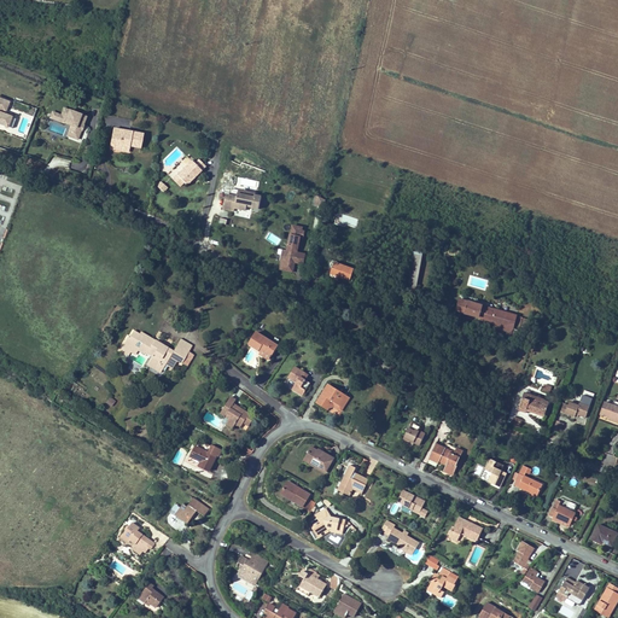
[(6,129),(11,130),(15,121),(0,116),(1,114),(6,115),(10,104),(0,100),(0,126),(4,128),(4,129),(6,130),(6,129)]
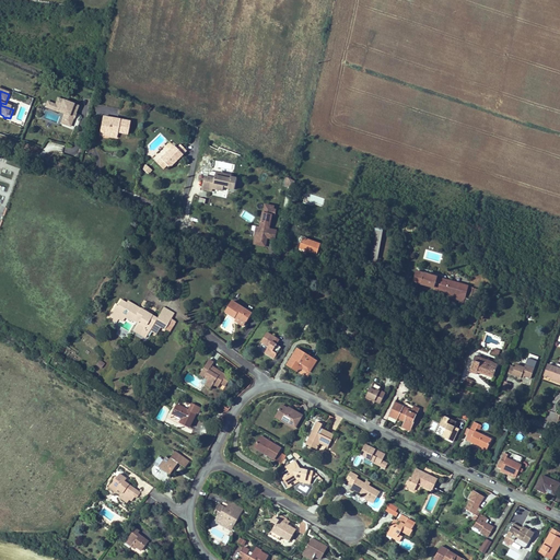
[(74,114),(78,106),(57,98),(55,105),(53,111),(63,114),(62,119),(65,120),(65,121),(65,125),(70,126),(73,118),(73,117),(72,116),(73,114),(74,115),(74,114)]
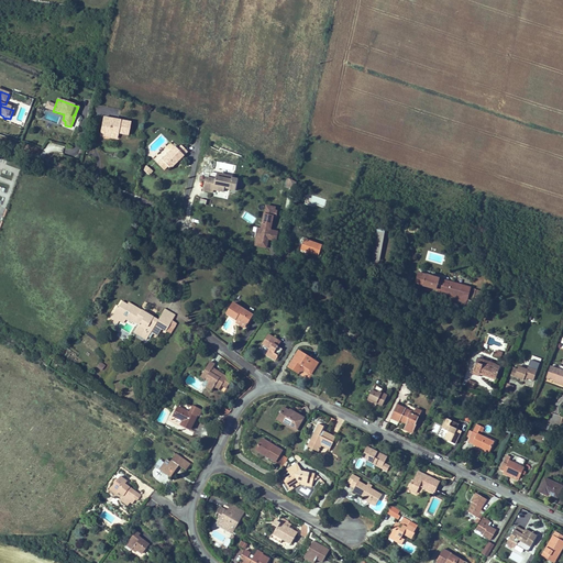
[(112,119),(103,118),(100,135),(109,138),(109,134),(118,135),(118,133),(128,135),(130,122),(119,120),(119,122),(111,120),(112,119)]
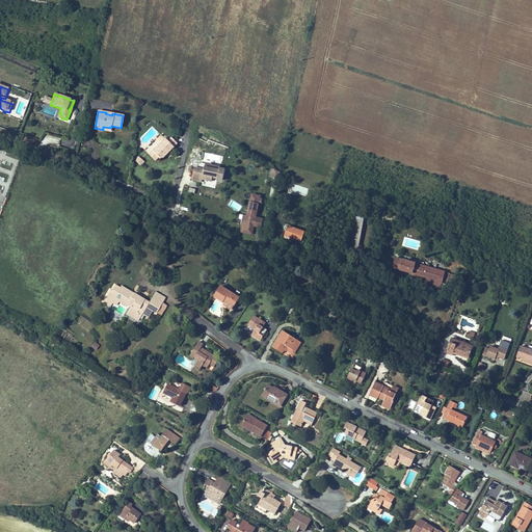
[(41,142),(50,145),(53,136),(44,133),(41,142)]
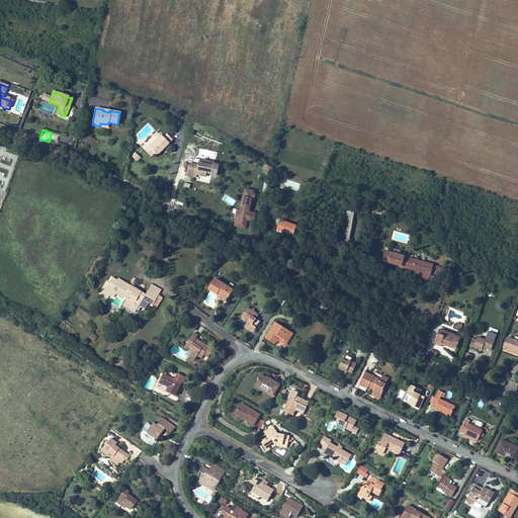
[(172,140),(166,134),(163,138),(160,135),(148,147),(154,153),(157,156),(161,152),(160,151),(162,149),(163,149),(172,140)]
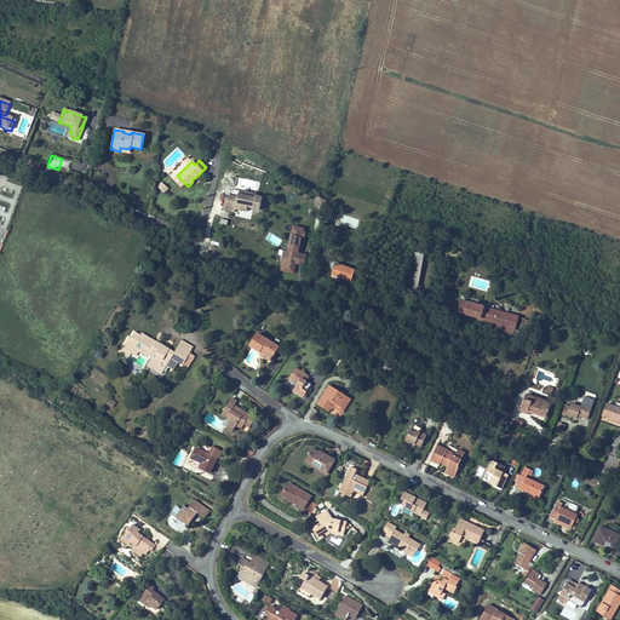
[(184,183),(177,176),(173,179),(181,187),(184,183)]
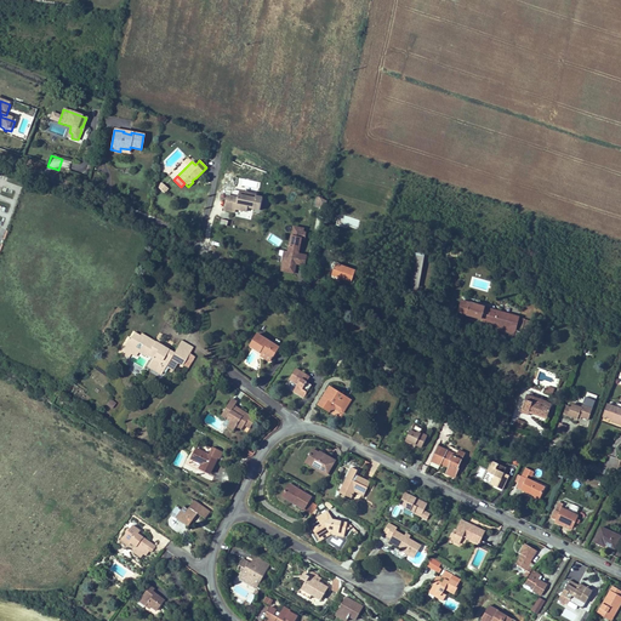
[(167,189),(166,187),(161,183),(158,187),(164,193),(167,189)]
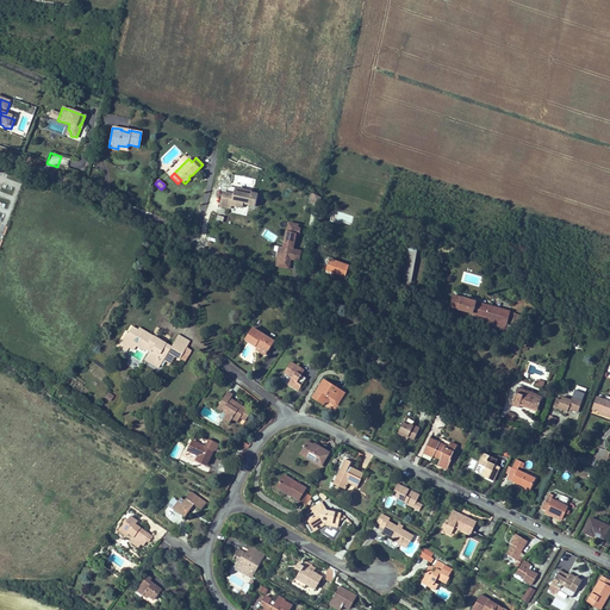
[(249,200),(249,203),(256,204),(259,191),(251,190),(250,192),(250,195),(234,193),(232,197),(222,194),(221,204),(231,206),(232,203),(243,205),(243,201),(244,199),(249,200)]
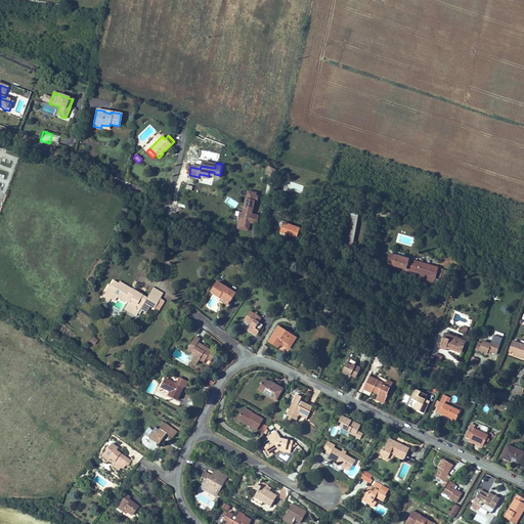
[(273,176),(276,170),(268,166),(265,173),(273,176)]
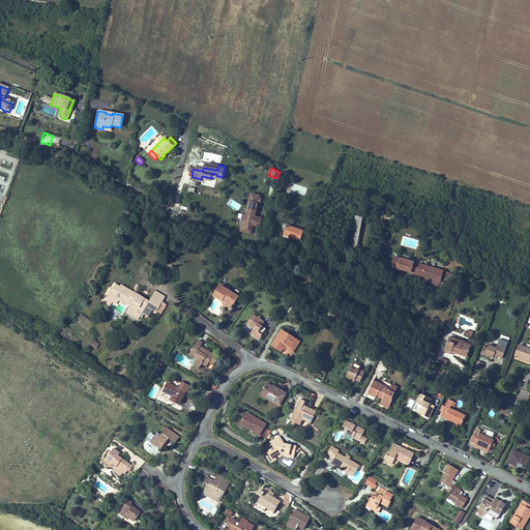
[(259,226),(260,218),(253,216),(256,203),(258,204),(260,199),(257,198),(258,195),(249,194),(245,214),(244,218),(241,217),(239,230),(249,233),(252,225),(252,224),(254,224),(254,225),(259,226)]
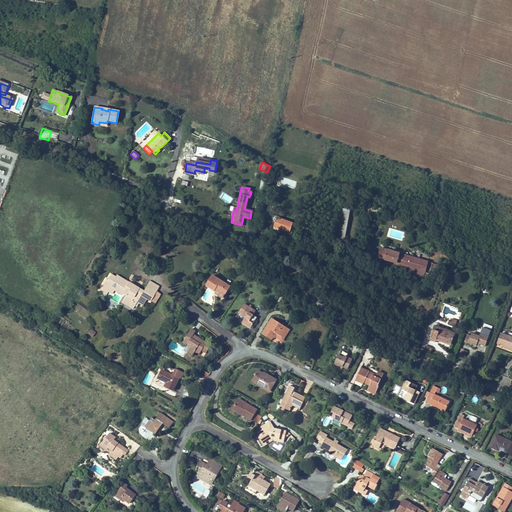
[(345,237),(350,212),(350,208),(343,207),(336,240),(347,241),(347,237),(345,237)]
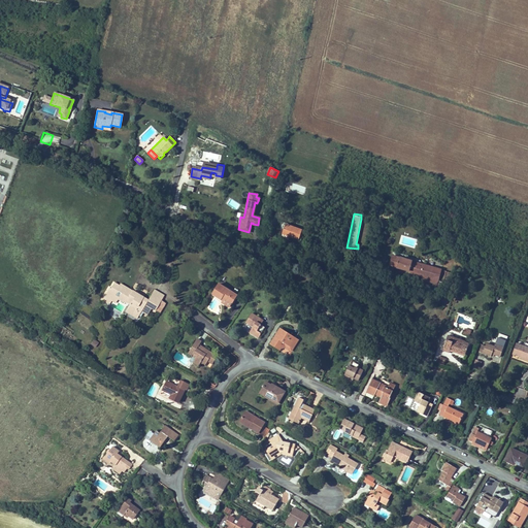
[(299,239),(302,230),(294,227),(286,225),(284,229),(283,232),(290,235),(290,236),(299,239)]
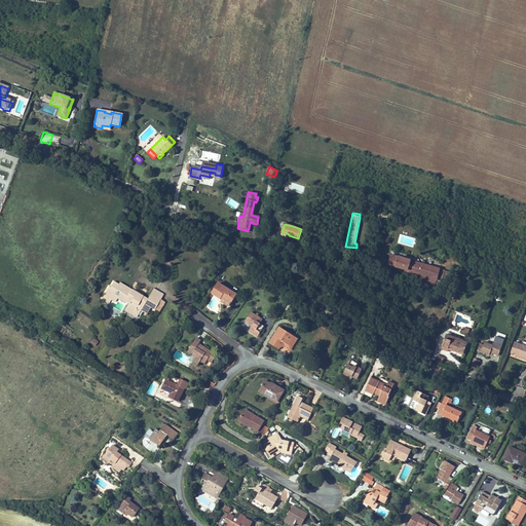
[(442,282),(445,271),(445,270),(444,270),(390,255),(388,264),(408,270),(408,271),(421,275),(419,284),(441,290),(442,282)]
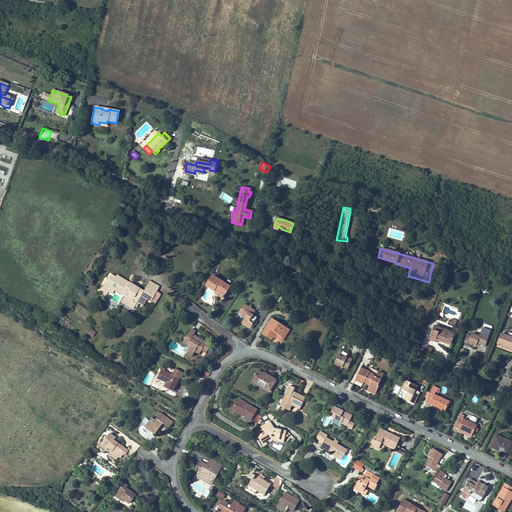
[(438,275),(441,265),(433,264),(430,274),(438,275)]
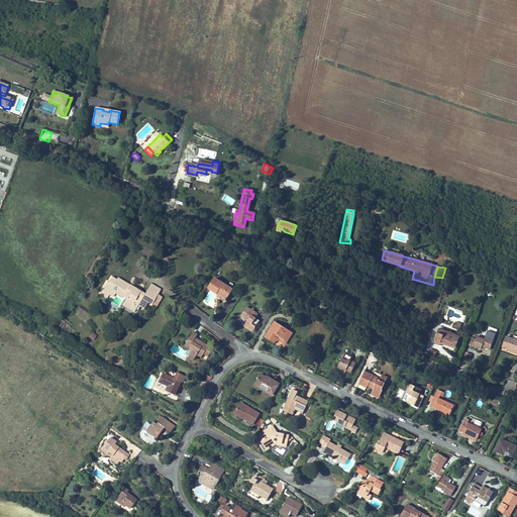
[(122,295),(127,298),(123,305),(134,312),(136,309),(138,310),(140,306),(142,307),(146,301),(148,302),(152,304),(159,294),(161,290),(150,284),(146,291),(148,292),(146,295),(144,294),(140,291),(139,293),(135,291),(136,289),(117,278),(116,280),(112,277),(108,283),(107,282),(100,293),(107,298),(110,294),(113,297),(116,293),(121,296),(122,295)]
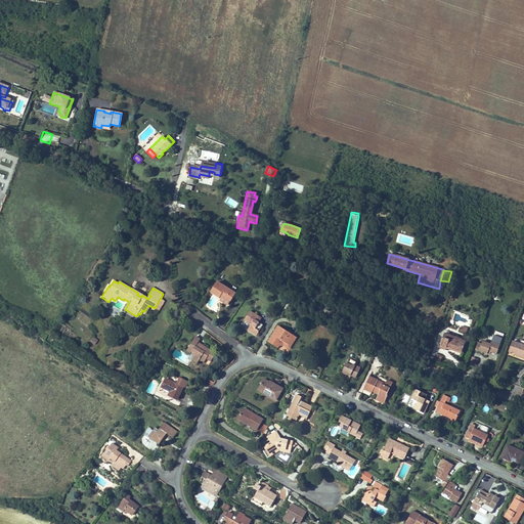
[(220,300),(228,305),(235,293),(218,281),(211,292),(220,297),(221,295),(222,297),(220,300)]
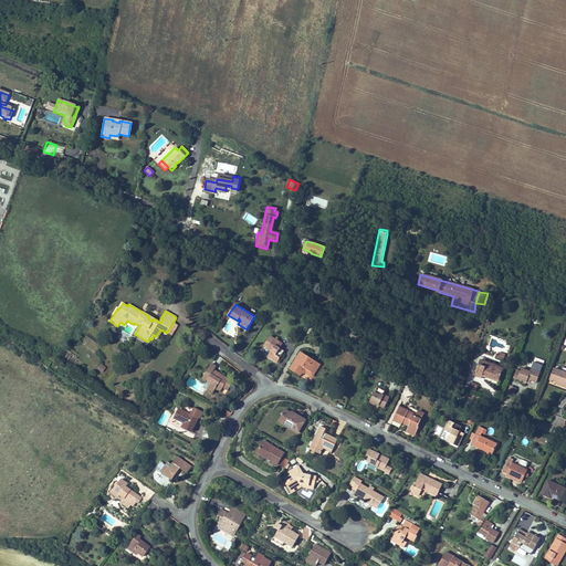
[(171,336),(178,325),(174,322),(167,333),(171,336)]
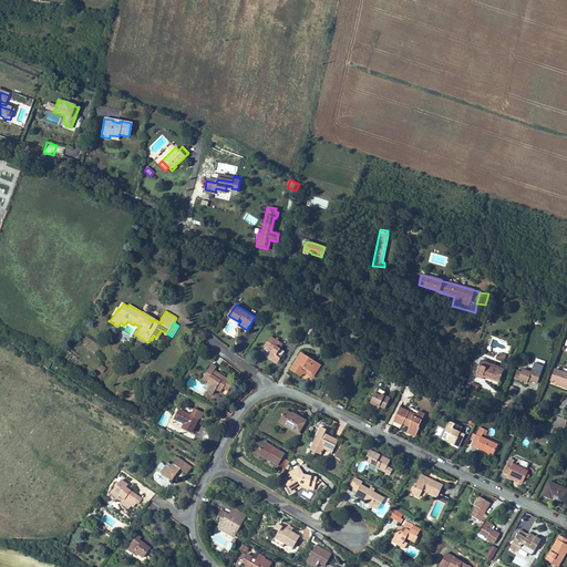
[(81,341),(94,350),(98,344),(85,336),(81,341)]
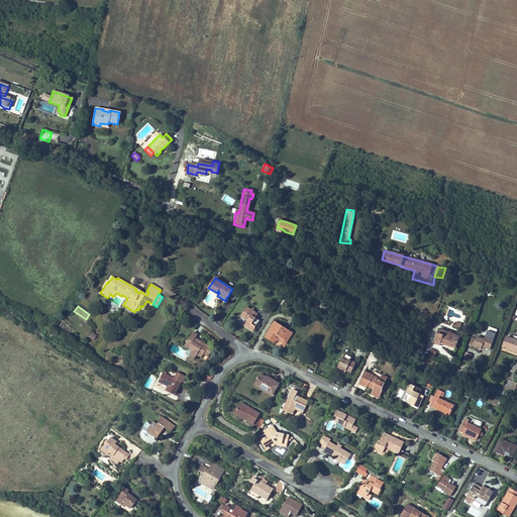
[(253,317),(256,313),(246,307),(241,316),(248,320),(244,326),(253,331),(260,321),(255,318),(253,317)]
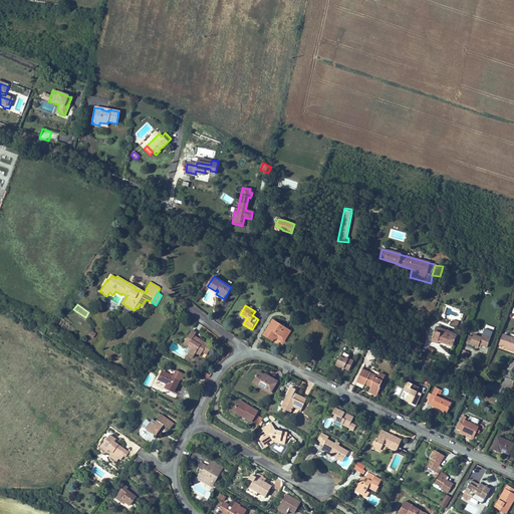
[(273,319),(268,328),(271,330),(276,321),(273,319)]
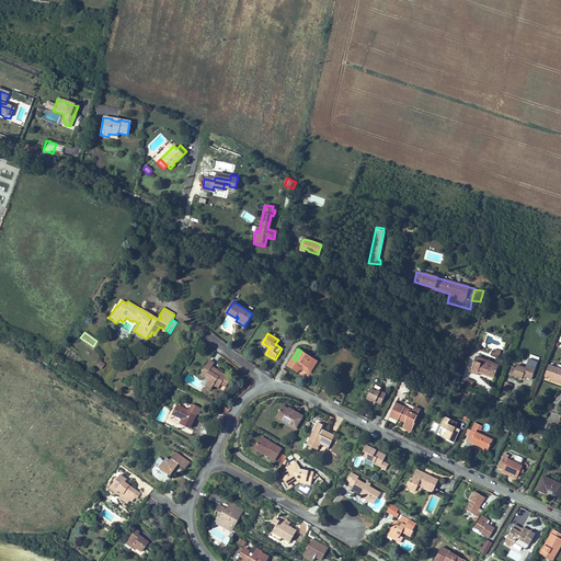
[(302,365),(312,370),(318,361),(301,351),(296,361),(293,358),(287,366),(298,373),(301,367),(302,365)]
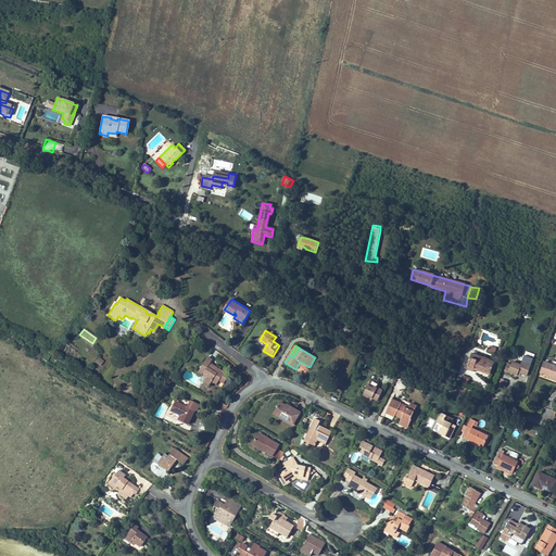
[(491,373),(494,362),(477,355),(472,353),(467,367),(475,369),(475,367),(491,373)]
